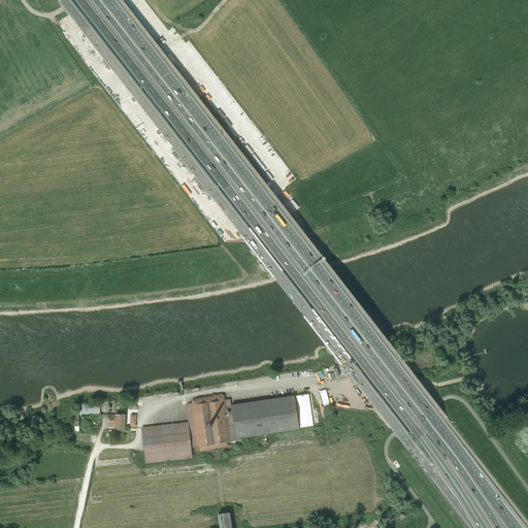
[(186,404),(188,422),(142,427),(142,429),(141,429),(145,463),(192,458),(191,448),(196,447),(197,453),(231,448),(231,442),(236,442),(235,438),(236,438),(299,429),(294,395),(231,404),(230,399),(225,400),(224,395),(221,394),(206,396),(198,397),(191,399),(191,403),(186,404)]
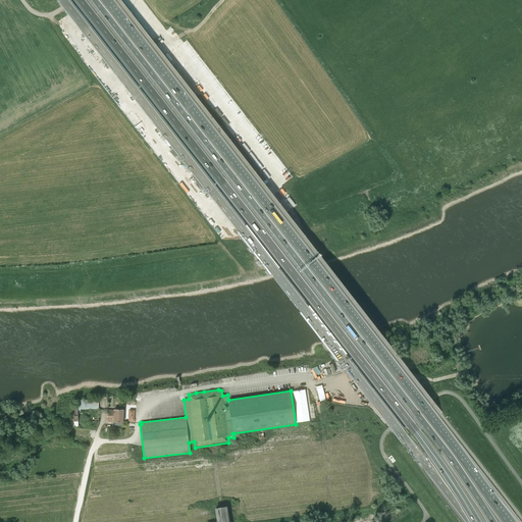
[(305,389),(293,392),(298,422),(310,420),(305,389)]
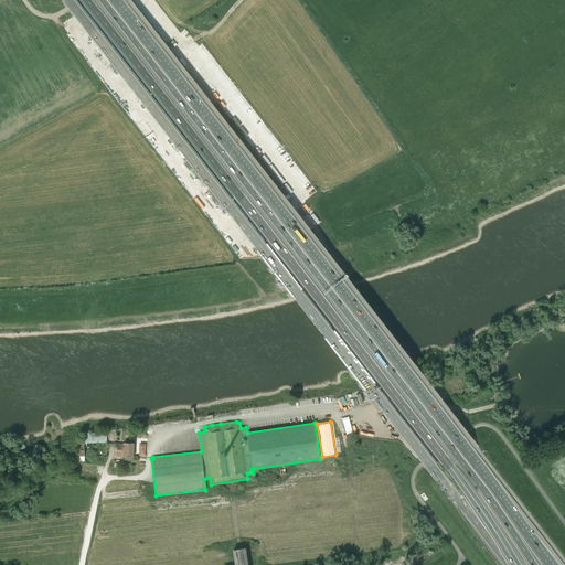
[(85,433),(85,443),(107,443),(107,433),(85,433)]
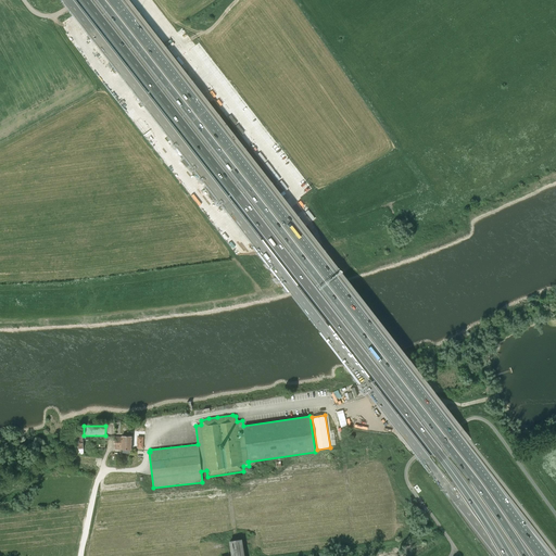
[(123,450),(123,437),(122,437),(114,437),(114,449),(121,450),(123,450)]
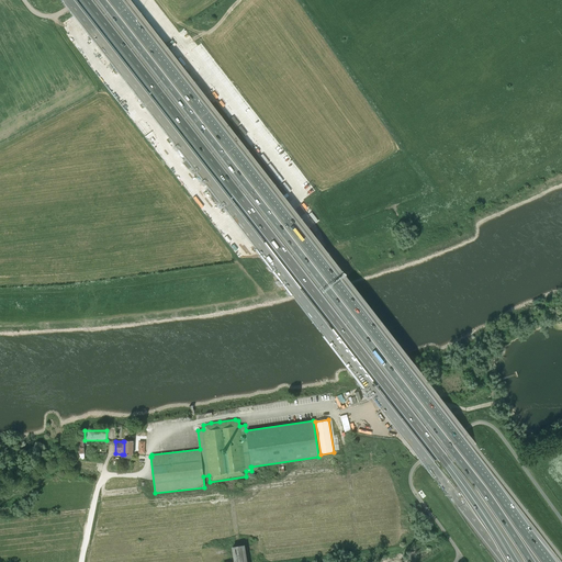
[(124,441),(124,454),(133,454),(133,441),(124,441)]
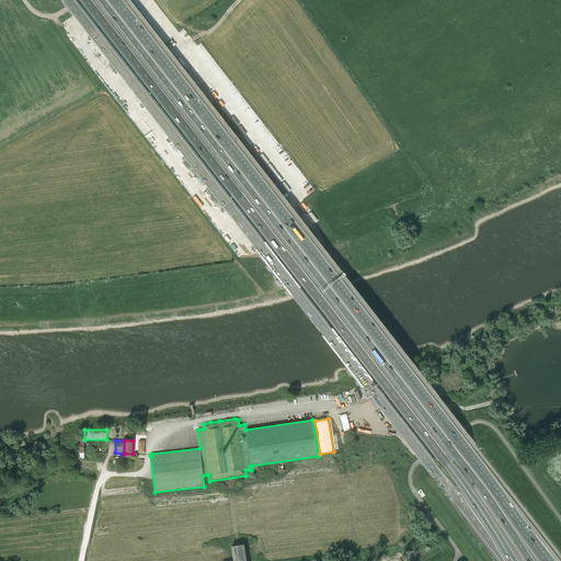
[(249,560),(250,560),(247,560),(244,544),(231,546),(233,560),(230,560),(249,560)]
